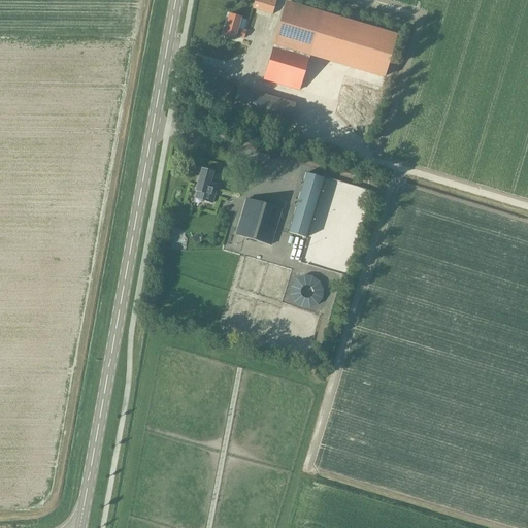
[(273,0),(255,0),(253,9),(273,15),(277,1),(273,0)]
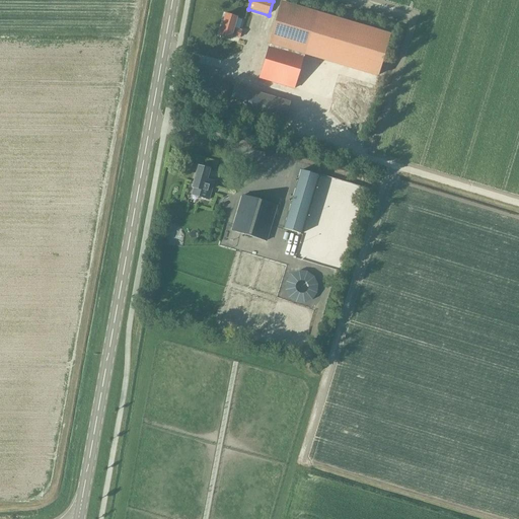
[(294,89),(305,54),(316,14),(282,4),(260,79),(294,89)]
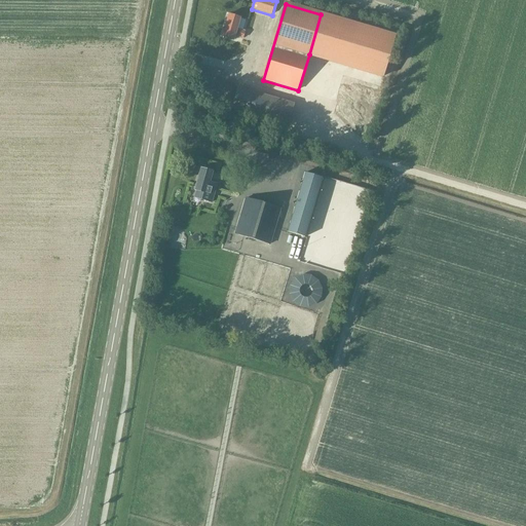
[(243,38),(246,32),(237,30),(240,19),(229,14),(222,36),(234,40),(235,36),(243,38)]
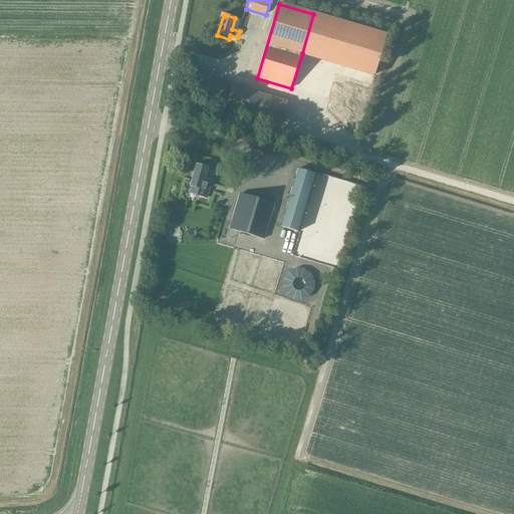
[(313,14),(302,53),(373,75),(386,36),(313,14)]
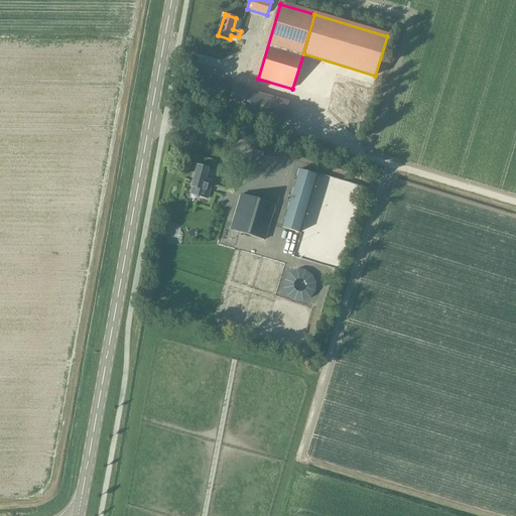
[(197,165),(190,186),(192,187),(191,191),(199,194),(198,197),(208,200),(213,181),(206,179),(209,169),(207,168),(208,166),(200,164),(199,166),(197,165)]
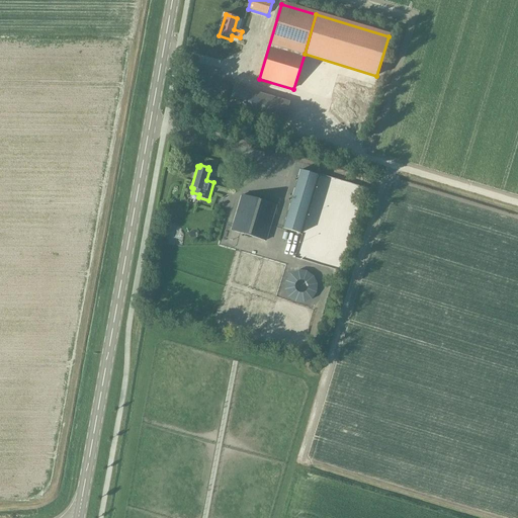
[(299,170),(283,229),(299,234),(317,175),(299,170)]
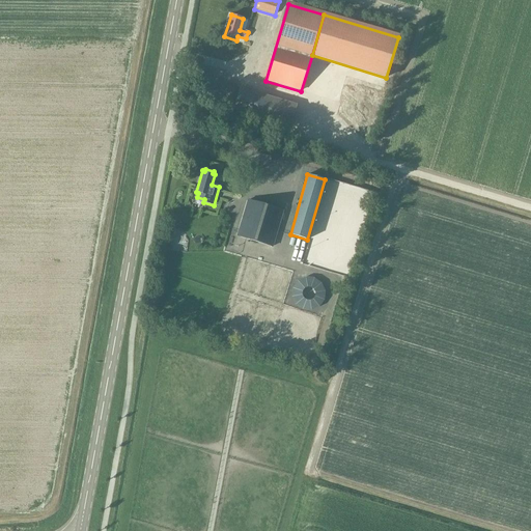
[(273,247),(283,212),(248,201),(238,236),(273,247)]
